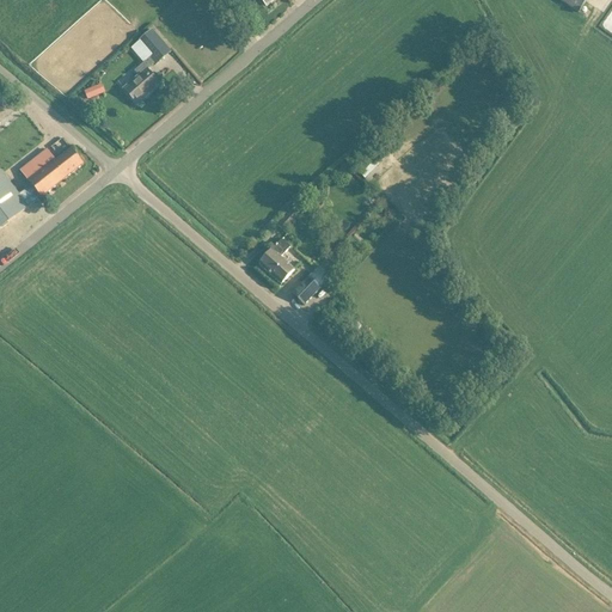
[(587,0),(557,0),(579,13),(587,0)]
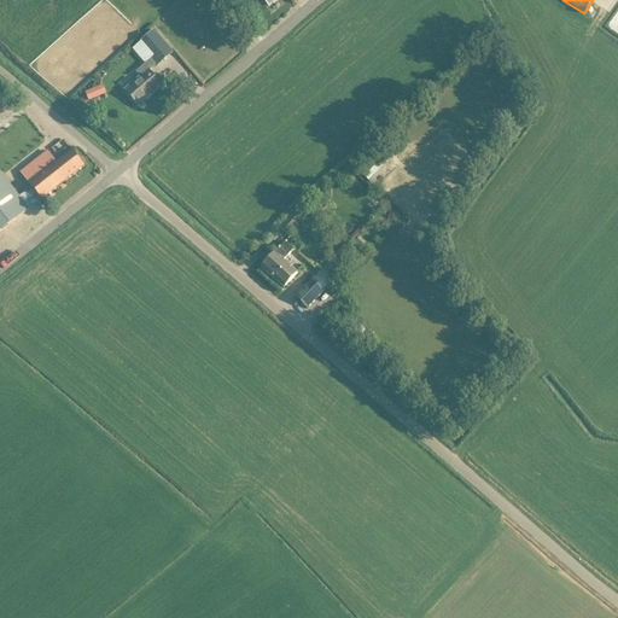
[(174,52),(165,44),(155,30),(145,39),(139,45),(151,59),(136,73),(140,77),(126,91),(138,105),(161,86),(149,71),(157,65),(157,66),(174,52)]
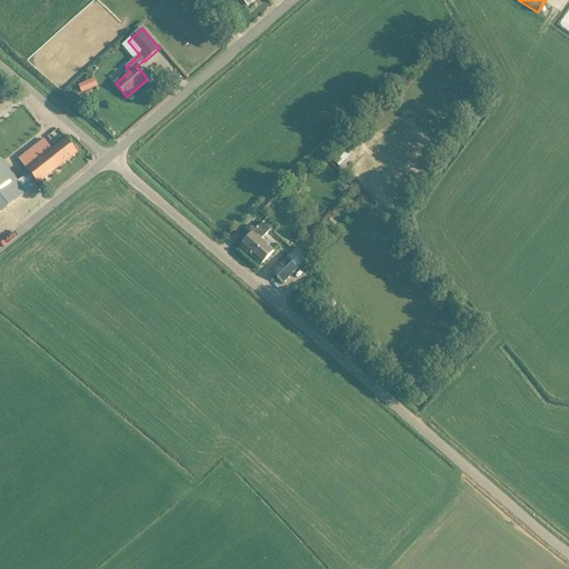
[(87,82),(79,86),(82,92),(89,89),(87,82)]
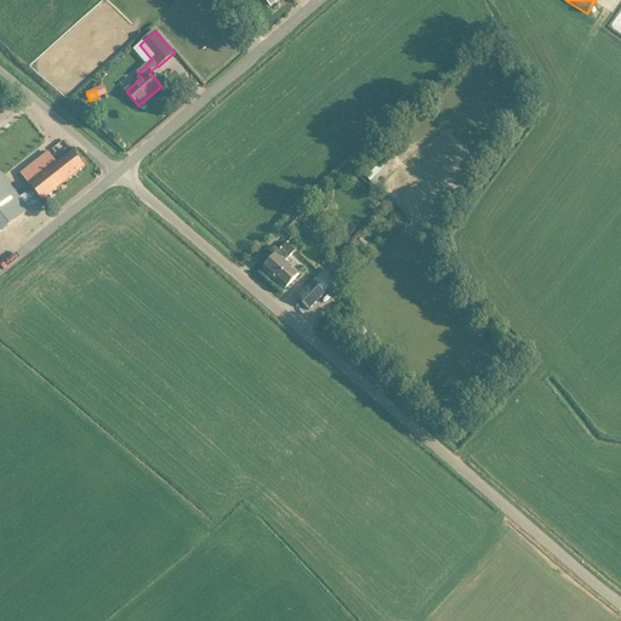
[(34,129),(0,152),(0,165),(7,176),(47,147),(34,129)]
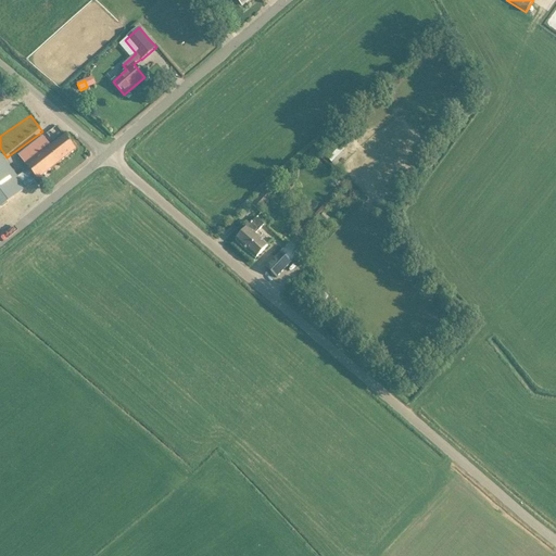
[(42,137),(34,143),(19,155),(28,168),(17,177),(0,155),(0,209),(26,189),(25,188),(37,179),(37,180),(76,150),(65,136),(51,147),(42,137)]
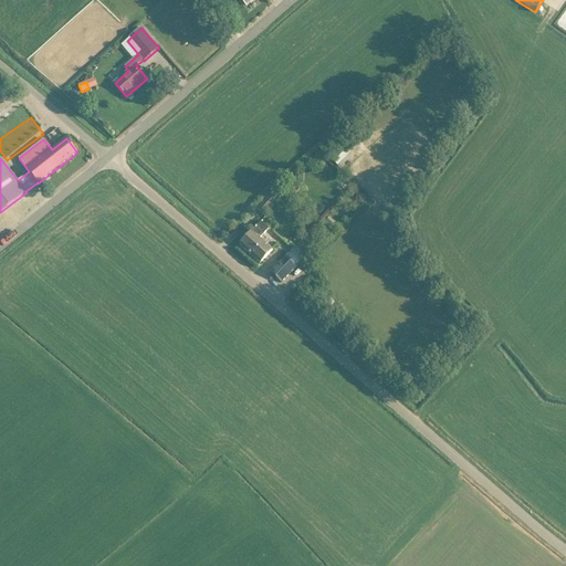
[(270,195),(257,209),(263,215),(272,205),(275,201),(270,195)]
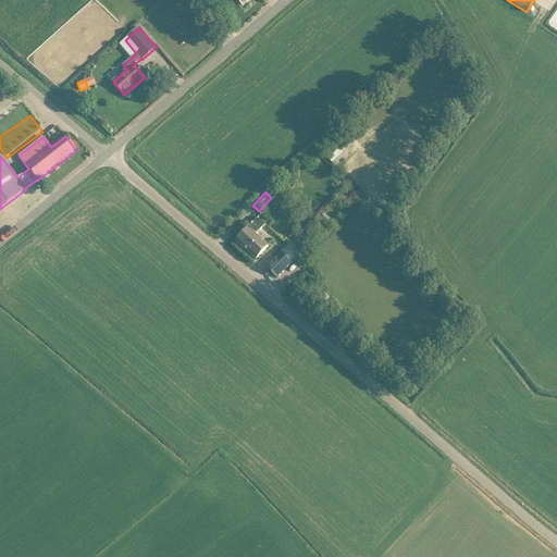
[(254,223),(244,233),(236,242),(256,260),(263,251),(269,247),(256,234),(264,225),(257,219),(254,223)]
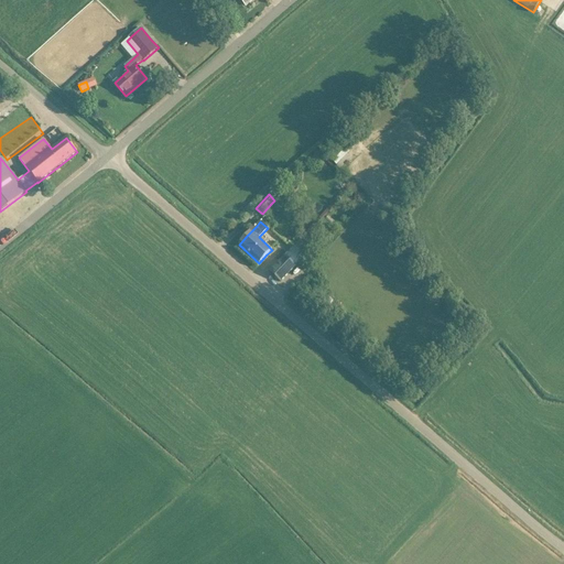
[(281,282),(288,274),(295,267),(295,266),(304,257),(294,246),(285,256),(284,256),(269,271),(281,282)]
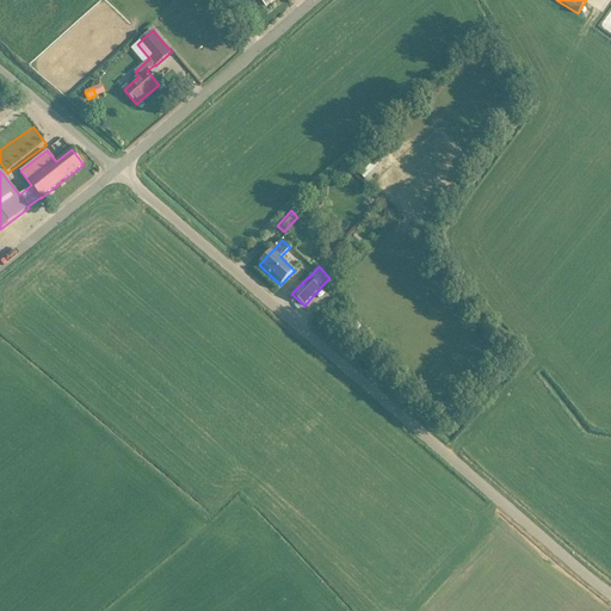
[(355,332),(360,326),(347,315),(343,320),(355,332)]
